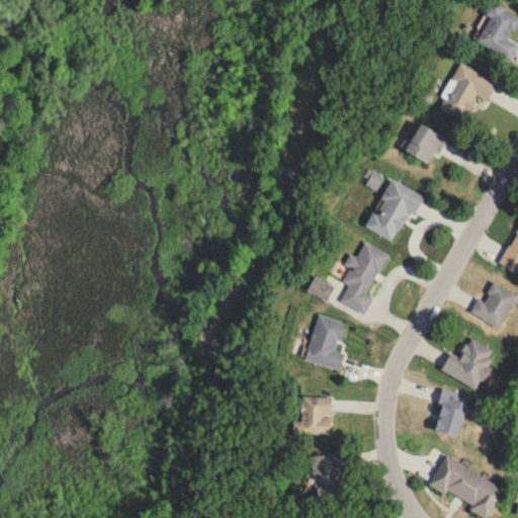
[(517,47),(517,44),(509,39),(517,20),(517,14),(493,3),(473,41),(511,61),(517,47)]
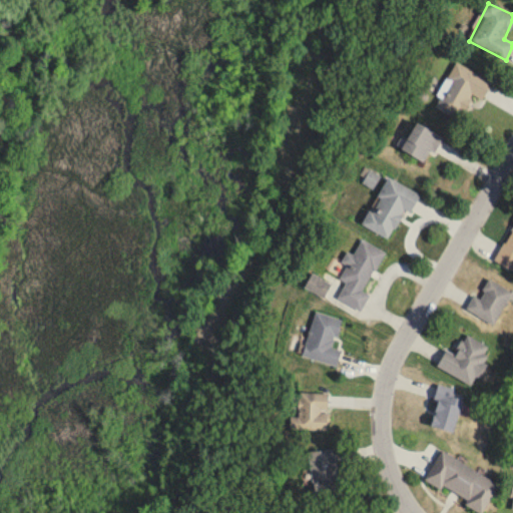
[(492,82),(455,63),(432,106),(458,120),(471,95),(482,101),(492,82)]
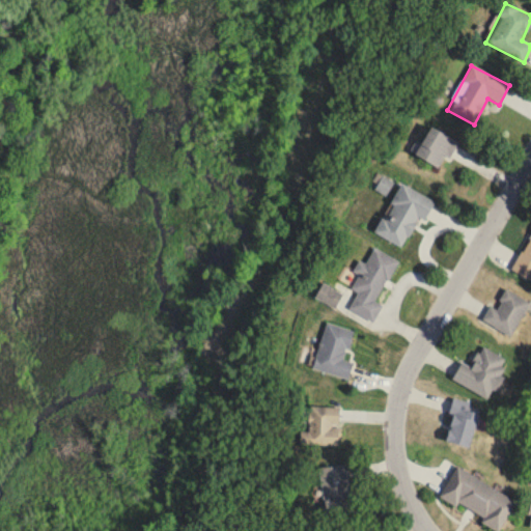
[(456,140),(427,129),(416,158),(445,169),(456,140)]
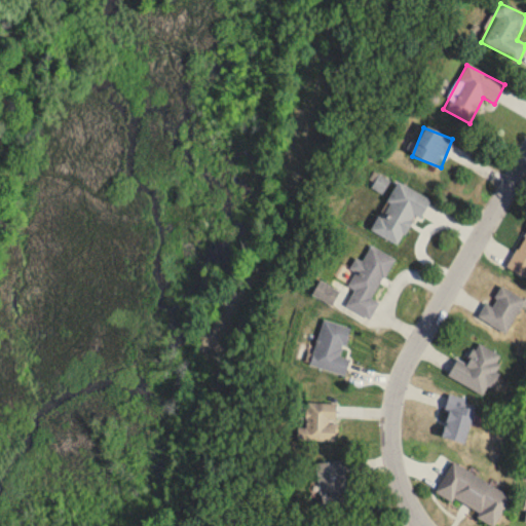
[(399,246),(413,216),(420,219),(429,199),(396,183),(372,232),(399,246)]
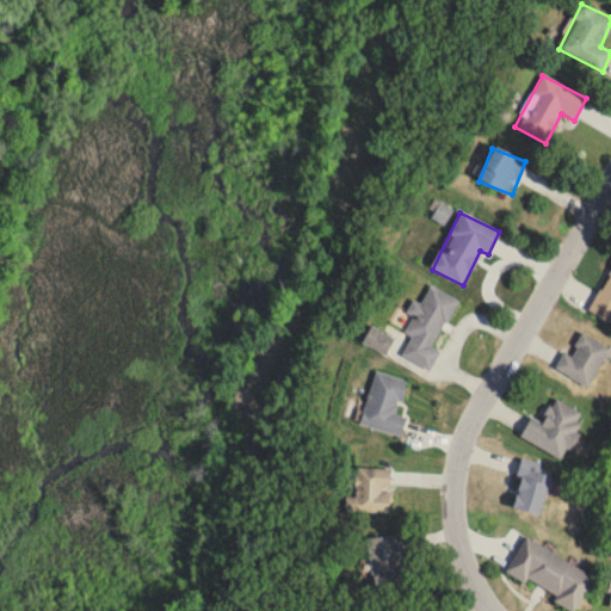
[(610,323),(610,271),(590,312),(610,323)]
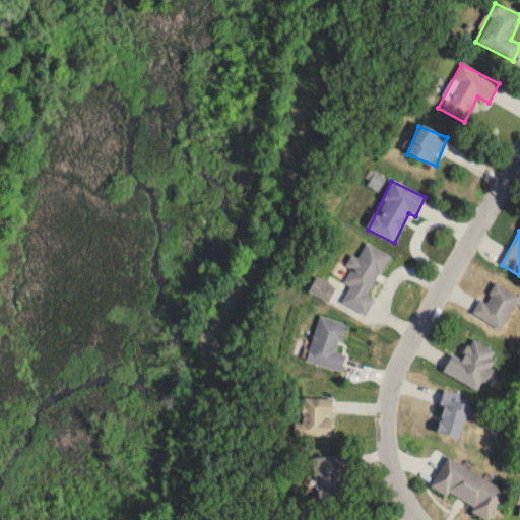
[(369,297),(389,256),(367,244),(359,260),(354,258),(342,283),(350,287),(342,304),(366,316),(374,300),(369,297)]
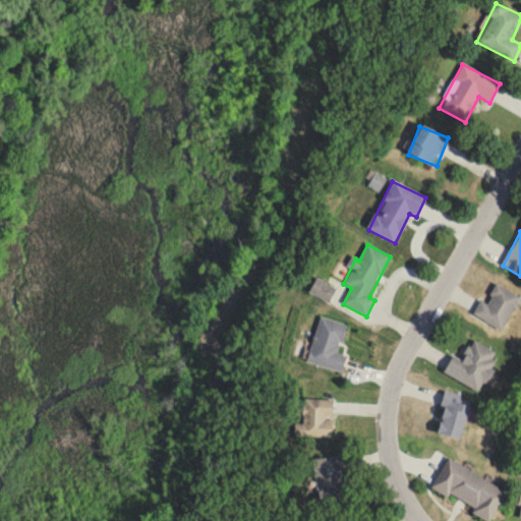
[(480,301),(473,316),(502,331),(519,297),(496,285),(485,303),(480,301)]
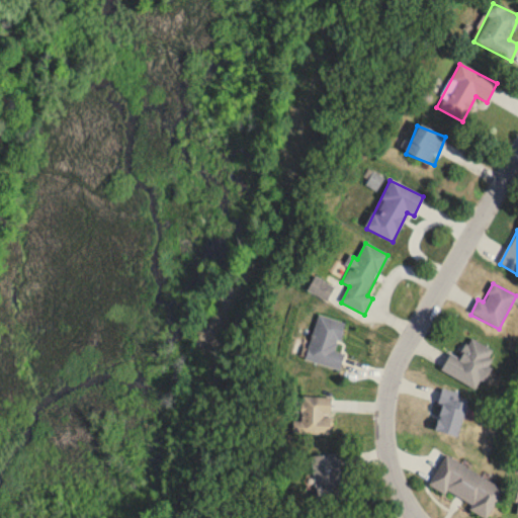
[(340,370),(344,353),(337,352),(344,323),(318,316),(306,361),(340,370)]
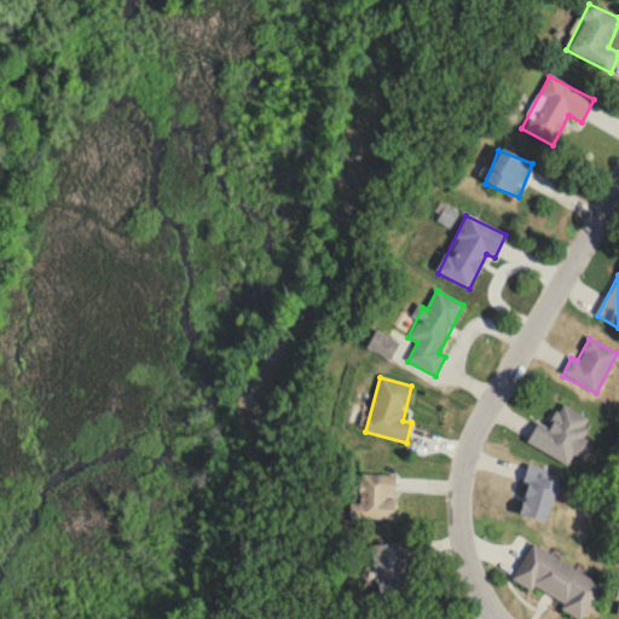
[(527,443),(568,467),(594,422),(562,405),(549,429),(537,423),(527,443)]
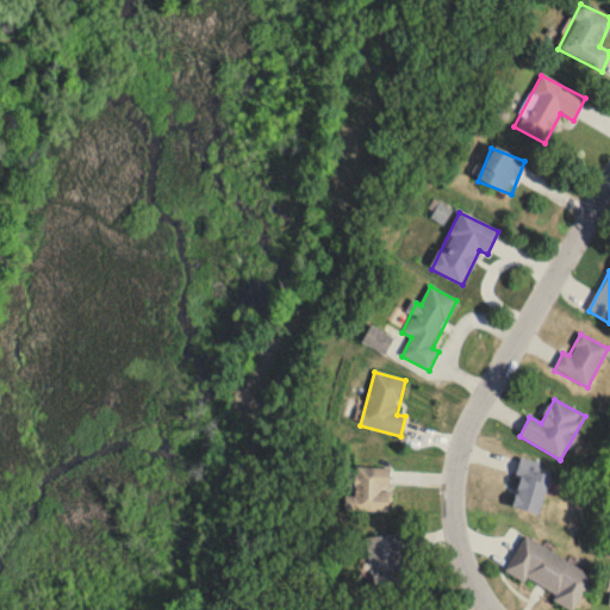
[(537,514),(549,475),(536,472),(539,465),(523,460),(509,505),(537,514)]
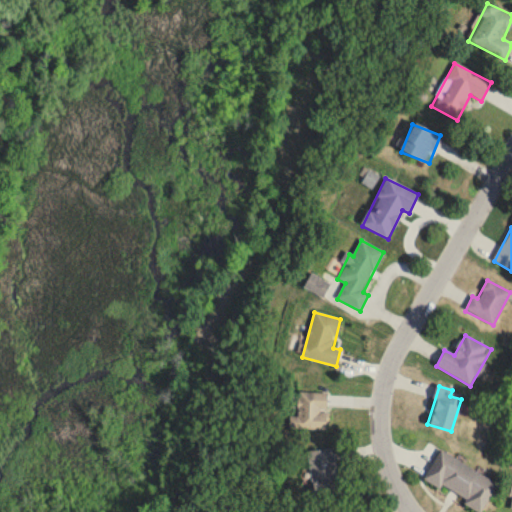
[(328,393),(297,392),(295,428),(327,429),(328,393)]
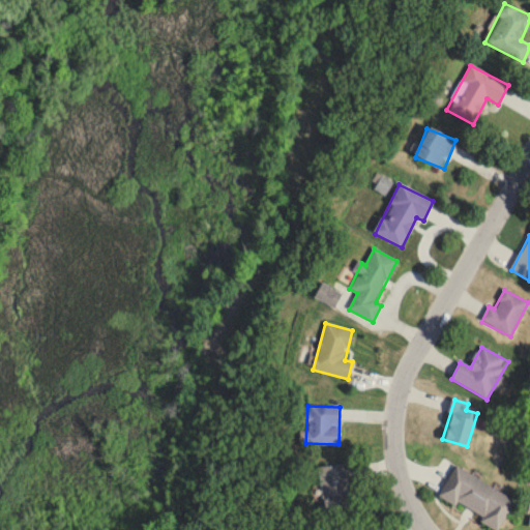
[(320,466),(325,520),(351,518),(346,464),(320,466)]
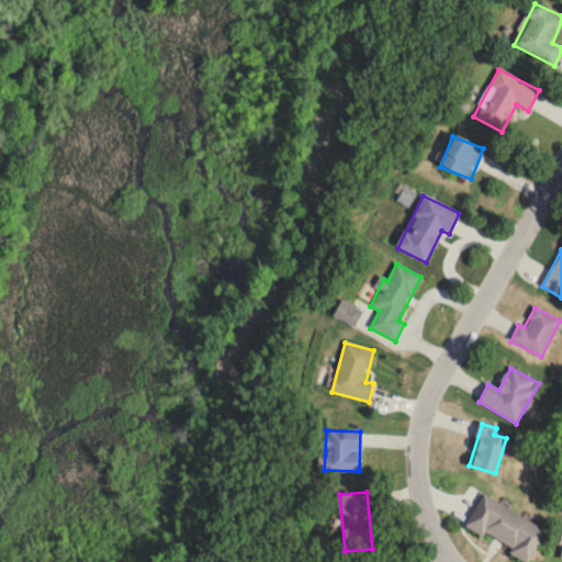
[(530,561),(548,529),(482,494),(464,527),(530,561)]
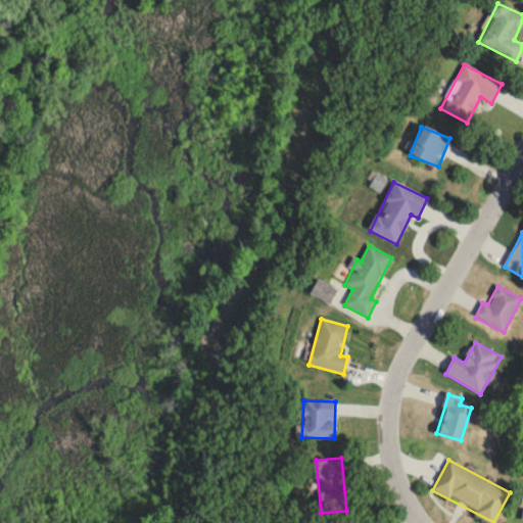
All buildings are outlined.
